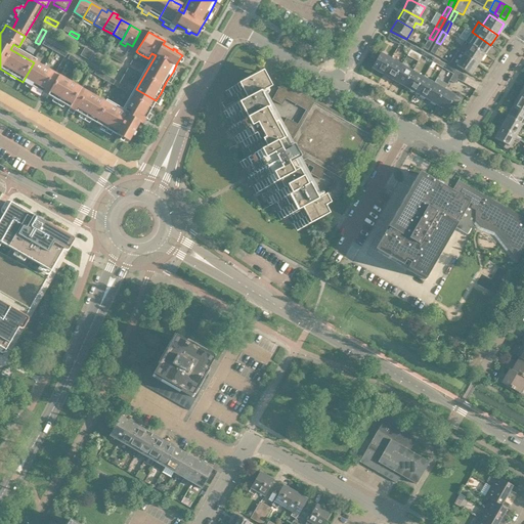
[(469,45),(483,54),(490,45),(472,32),(465,42),(469,45)]
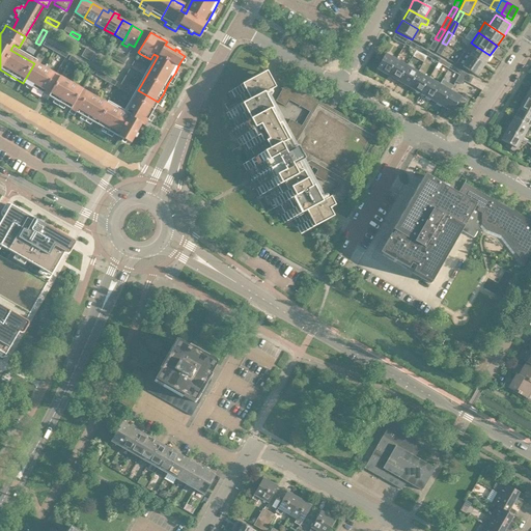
[(403,47),(404,45),(407,40),(394,33),(391,39),(403,47)]
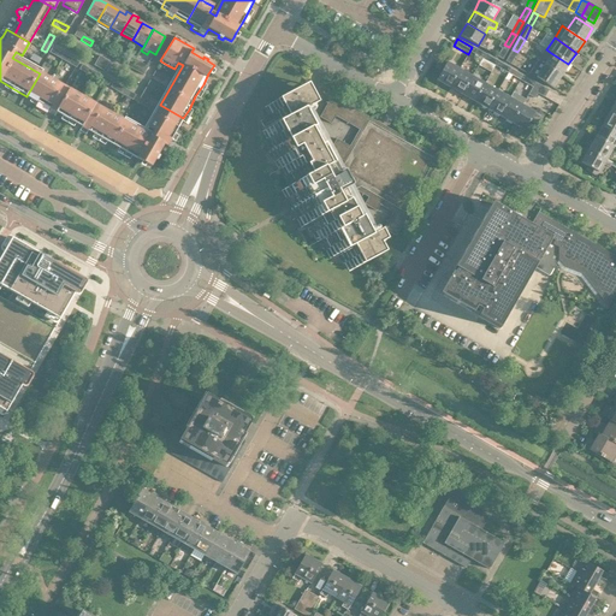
[(509,47),(504,45),(497,58),(502,60),(509,47)]
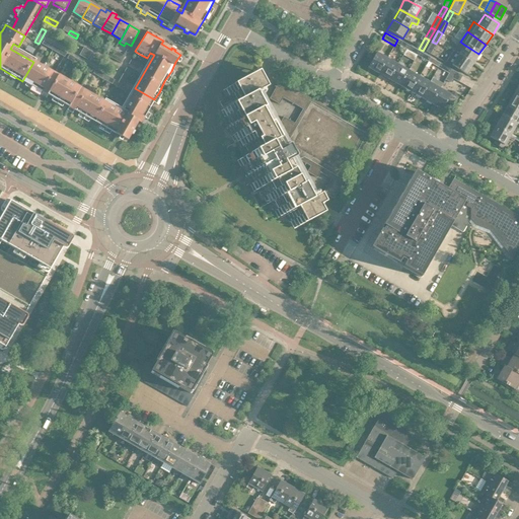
[(397,40),(395,44),(405,50),(409,46),(397,40)]
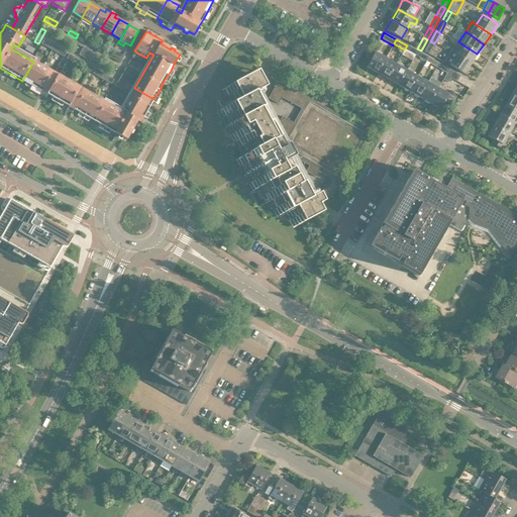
[(434,43),(430,41),(424,52),(428,55),(434,43)]
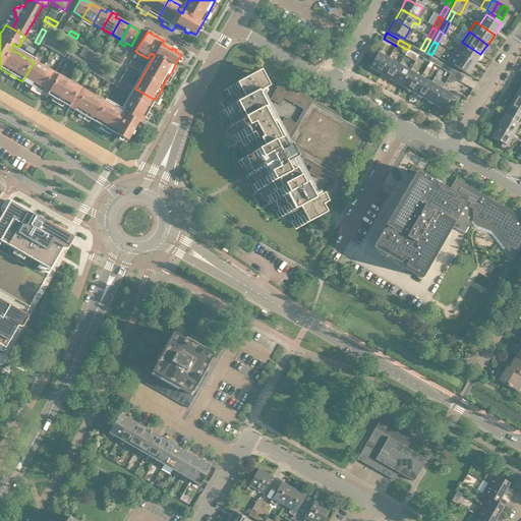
[(466,45),(460,55),(474,64),(480,54),(466,45)]
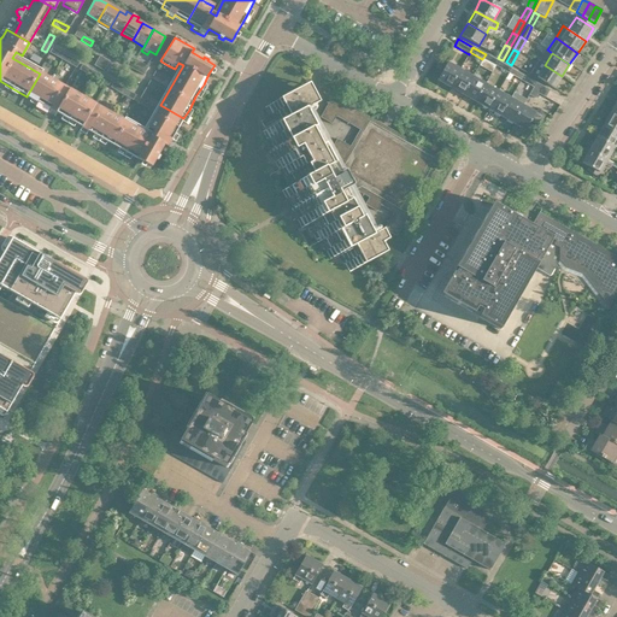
[(498,62),(486,54),(482,59),(495,66),(498,62)]
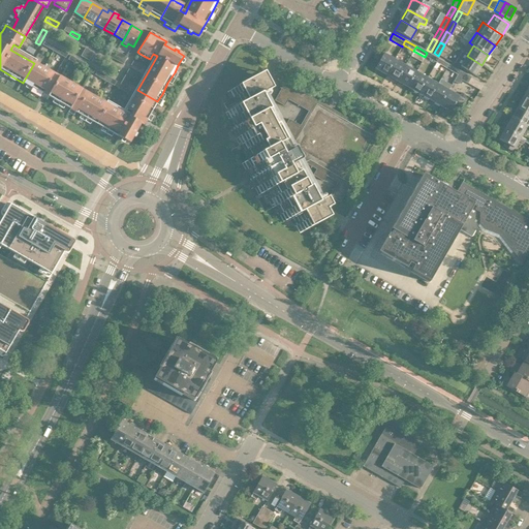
[(88,61),(93,53),(85,49),(81,57),(88,61)]
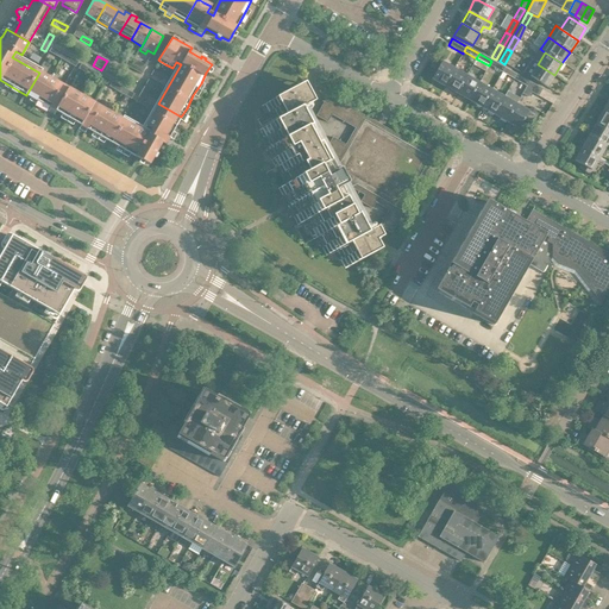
[(453,66),(441,58),(434,70),(435,71),(431,80),(444,87),(453,69),(451,68),(453,66)]
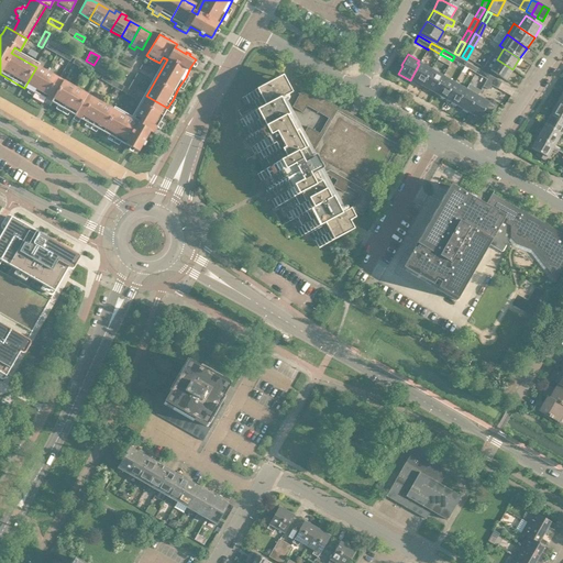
[(454,56),(452,61),(463,67),(466,63),(454,56)]
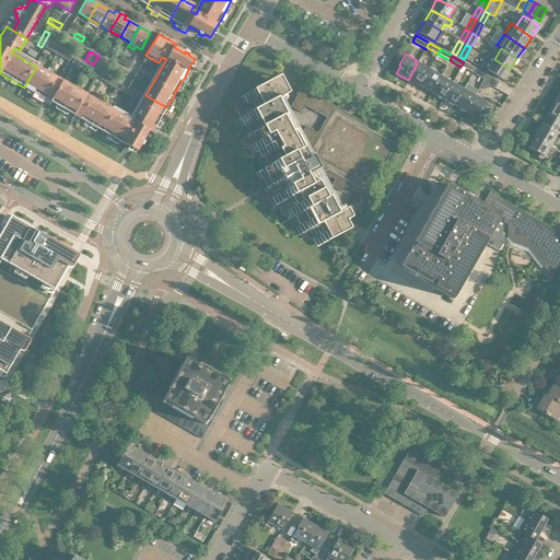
[(71,63),(96,78),(100,73),(74,59),(71,63)]
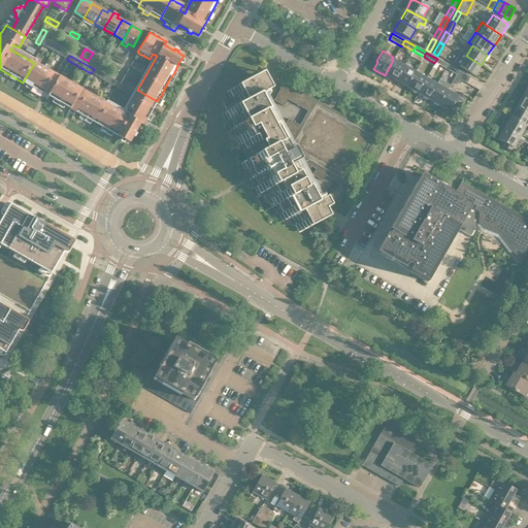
[(114,56),(112,59),(122,65),(124,61),(114,56)]
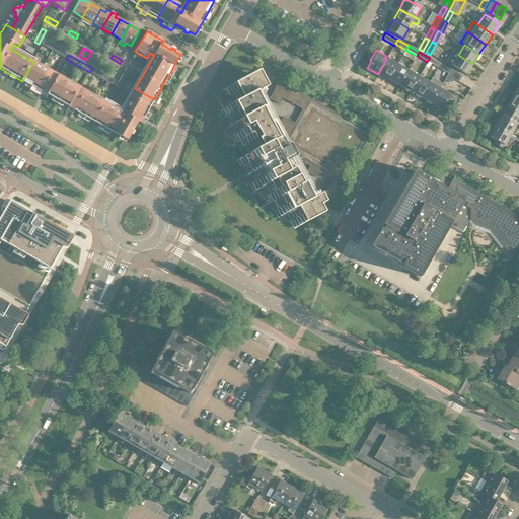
[(465,75),(472,64),(458,55),(451,65),(465,75)]
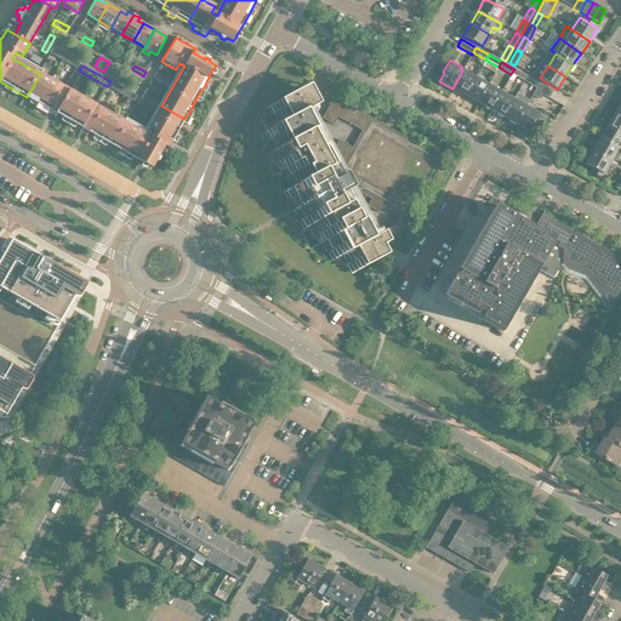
[(527,77),(514,69),(511,74),(524,81),(527,77)]
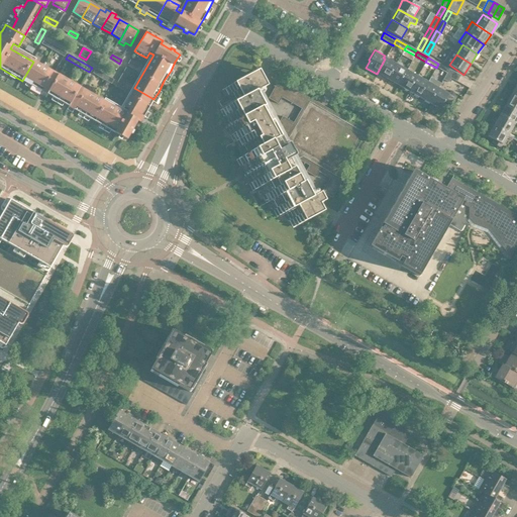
[(396,65),(385,59),(377,74),(387,80),(396,65)]
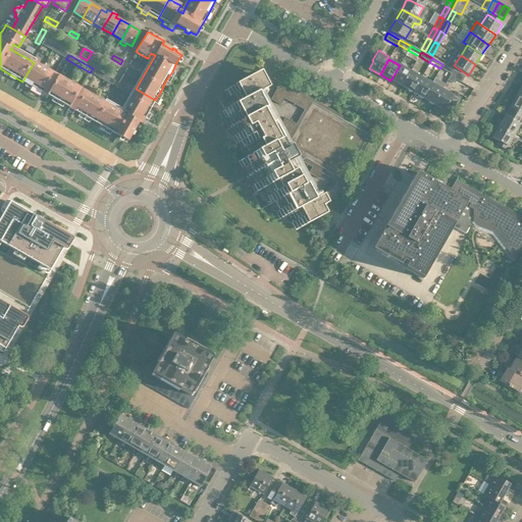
[(137,69),(139,66),(131,61),(128,65),(137,69)]
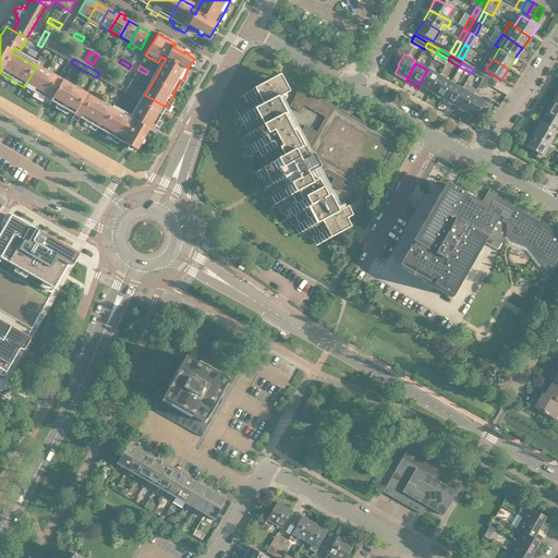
[(28,89),(39,96),(45,99),(51,102),(63,82),(46,72),(36,67),(24,87),(28,89)]
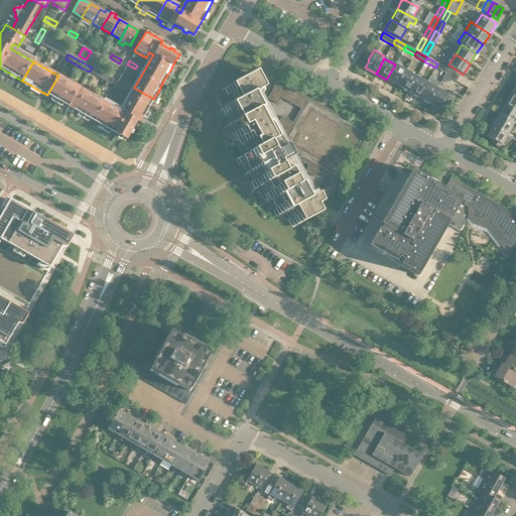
[(447,70),(437,63),(435,68),(445,74),(447,70)]
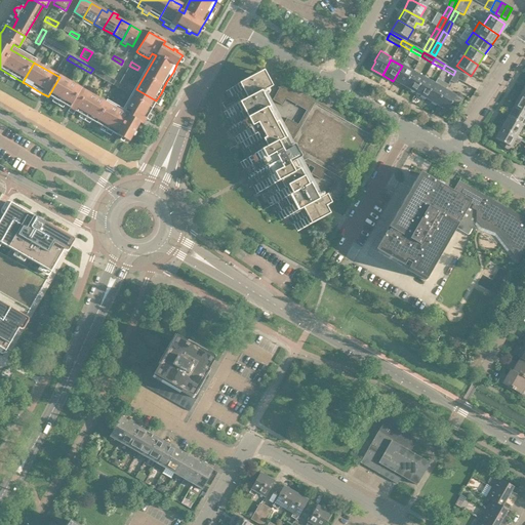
[(393,81),(404,87),(412,72),(402,66),(393,81)]
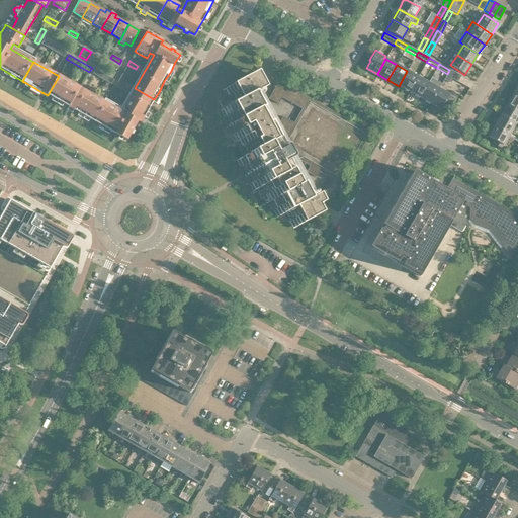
[(133,73),(125,69),(124,69),(116,83),(120,85),(126,75),(131,77),(133,73)]
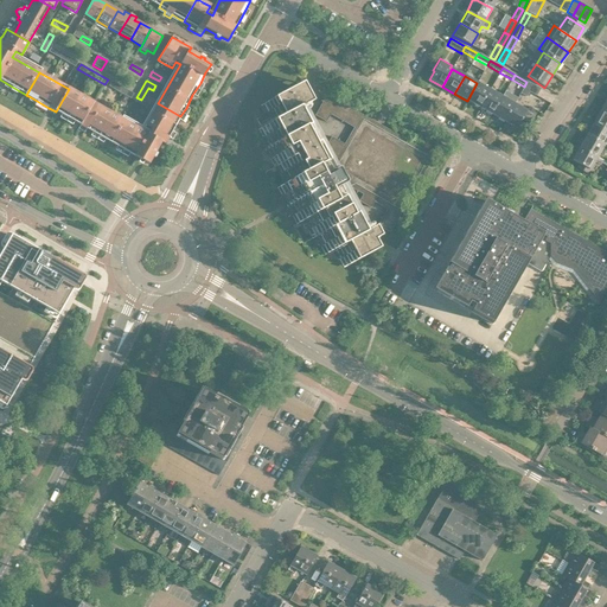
[(129,98),(133,94),(110,82),(108,87),(123,95),(128,98),(129,98)]
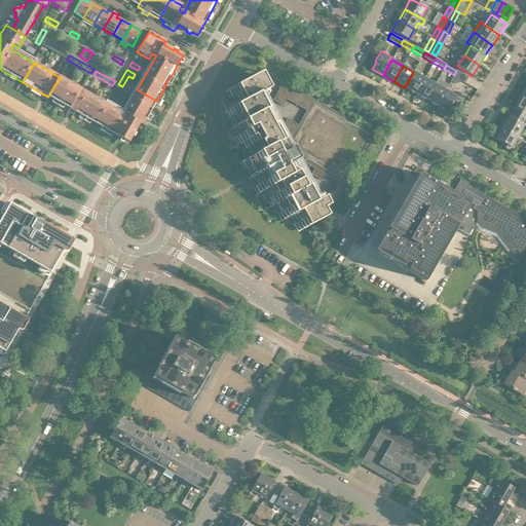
[(456,71),(454,75),(450,81),(456,84),(458,80),(464,83),(468,77),(456,71)]
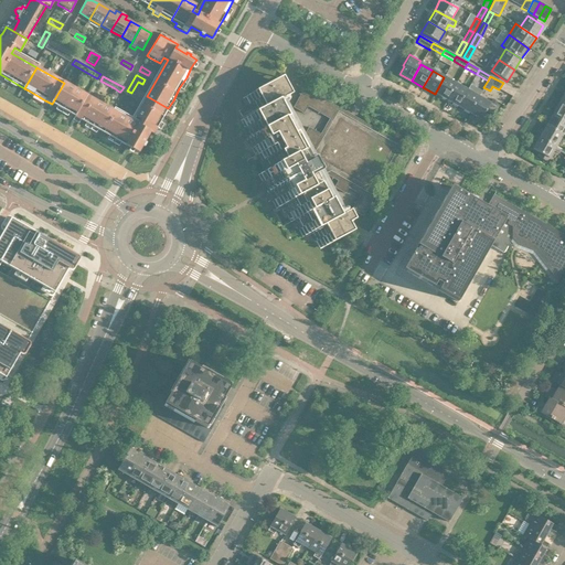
[(304,236),(313,232),(321,248),(324,247),(348,235),(349,234),(354,232),(353,230),(350,223),(355,220),(351,211),(338,217),(321,184),(315,188),(308,176),(309,176),(313,177),(323,182),(327,177),(326,177),(332,164),(330,163),(323,176),(318,172),(324,160),(319,163),(316,158),(313,158),(305,162),(304,167),(297,155),(304,151),(278,102),(292,94),(284,77),(274,82),(247,95),(256,113),(242,120),(251,137),(247,139),(256,157),(259,155),(267,170),(259,174),(264,183),(270,180),(272,183),(270,187),(272,190),(274,192),(277,193),(278,196),(273,199),(277,209),(284,205),(292,222),(296,221),(300,230),(302,233),(304,236)]
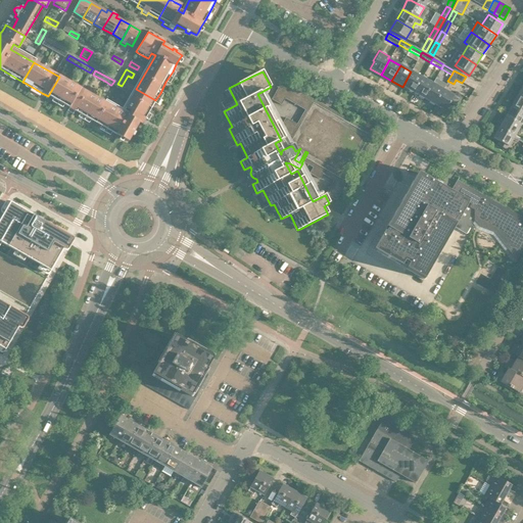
[(421,78),(411,72),(402,87),(413,93),(421,78)]
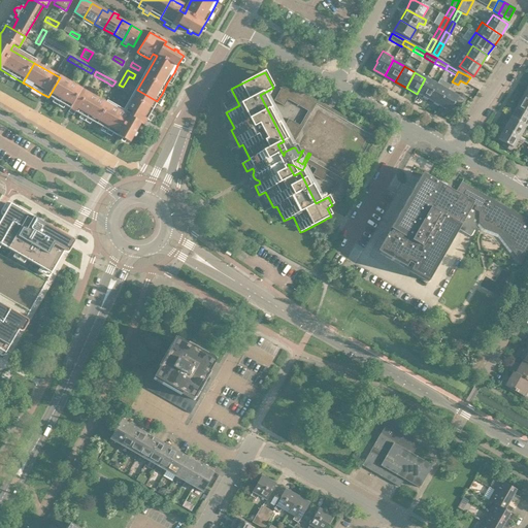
[(70,109),(81,90),(70,84),(60,77),(48,97),(54,100),(64,106),(69,109),(70,109)]
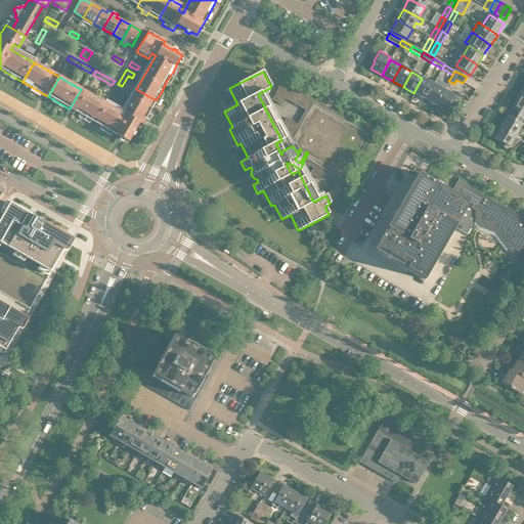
[(413,93),(425,99),(433,84),(422,78),(413,93)]
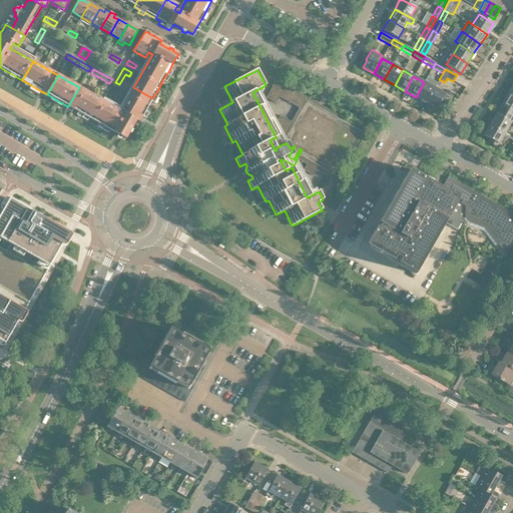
[(285,86),(275,81),(272,86),(282,92),(285,86)]
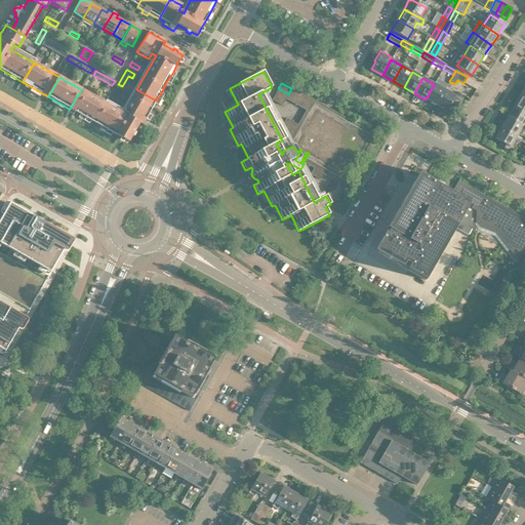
[(444,90),(434,84),(426,99),(436,106),(444,90)]
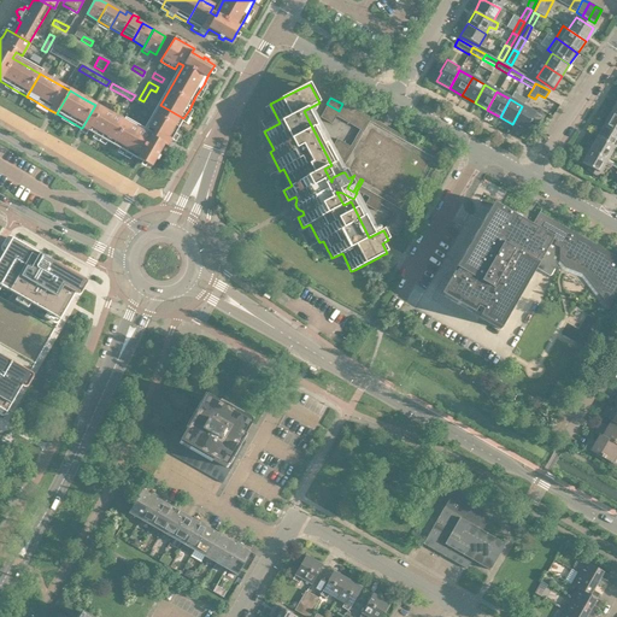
[(339,111),(327,104),(323,111),(334,117),(339,111)]
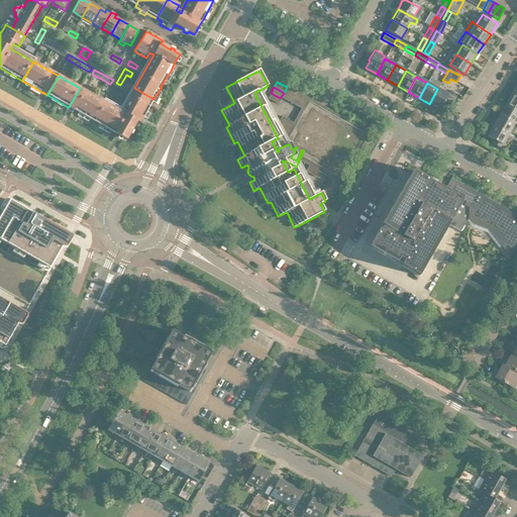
[(287,87),(284,93),(280,98),(285,101),(292,90),(287,87)]
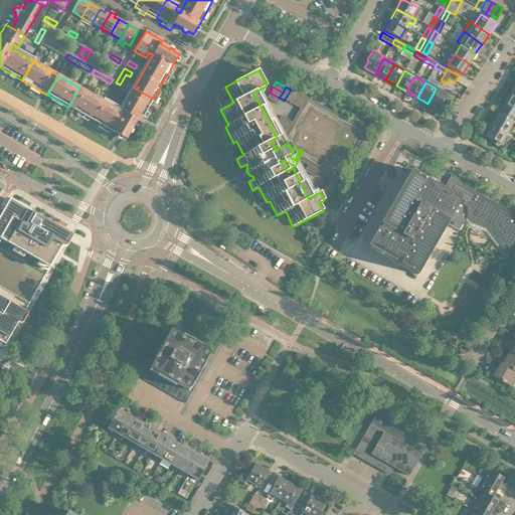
[(119,136),(122,138),(126,140),(129,134),(131,135),(133,132),(131,131),(133,127),(136,122),(139,123),(142,118),(146,112),(151,102),(153,99),(134,88),(123,108),(128,111),(126,115),(79,88),(68,107),(73,110),(78,113),(89,119),(99,125),(110,131),(119,136)]
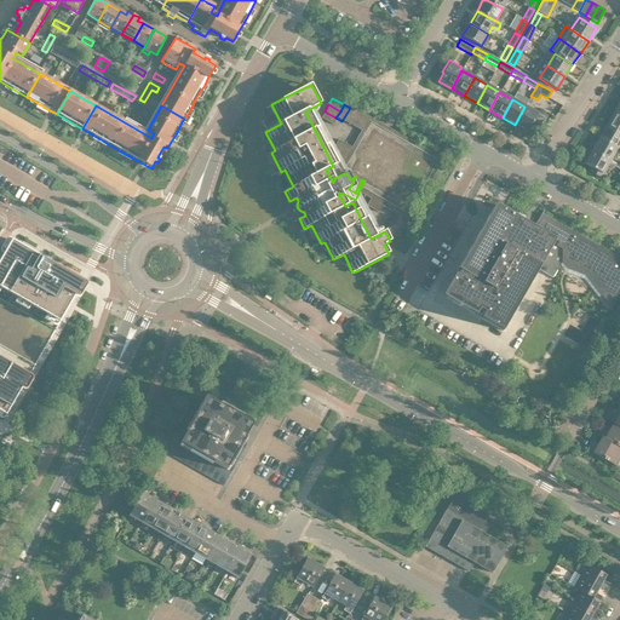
[(524,107),(515,125),(527,132),(533,122),(539,126),(544,118),(543,118),(537,114),(524,107)]
